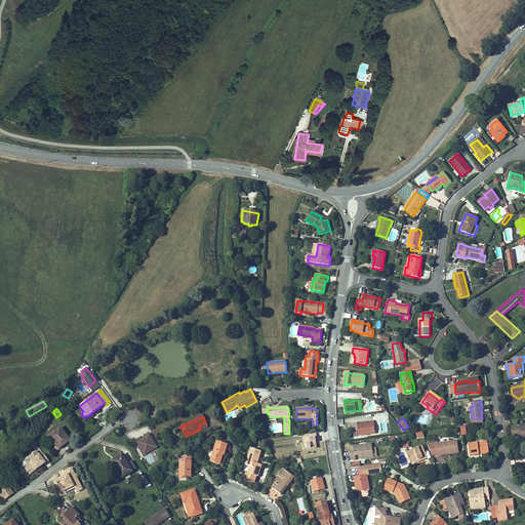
[(361,425),(357,426),(359,436),(375,434),(373,420),(369,421),(369,423),(361,425)]
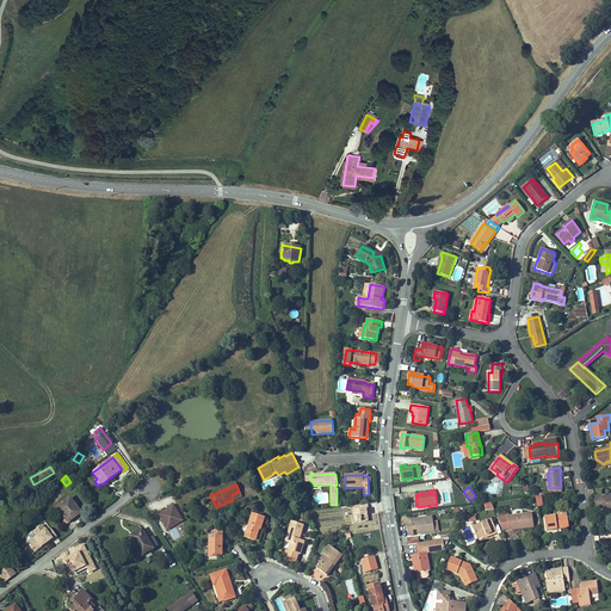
[(610,510),(610,495),(594,499),(596,507),(606,506),(606,511),(610,510)]
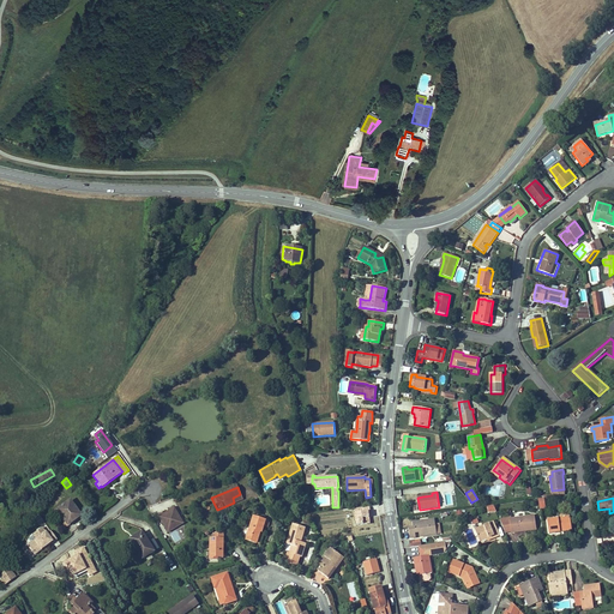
[(80,516),(70,501),(56,511),(59,515),(66,524),(73,518),(74,519),(80,516)]
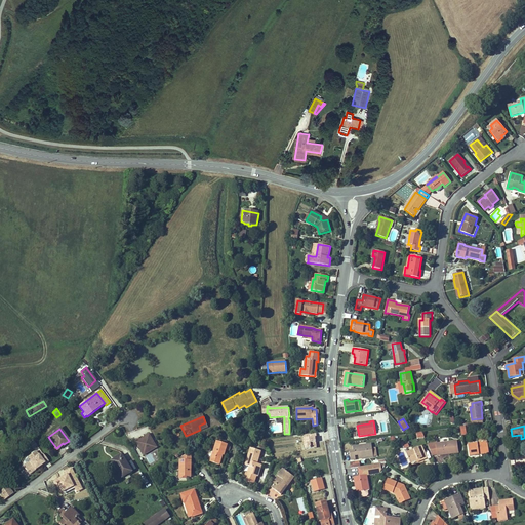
[(149,449),(156,445),(150,435),(147,436),(147,438),(145,439),(144,438),(140,440),(139,439),(135,441),(144,455),(150,451),(149,449)]
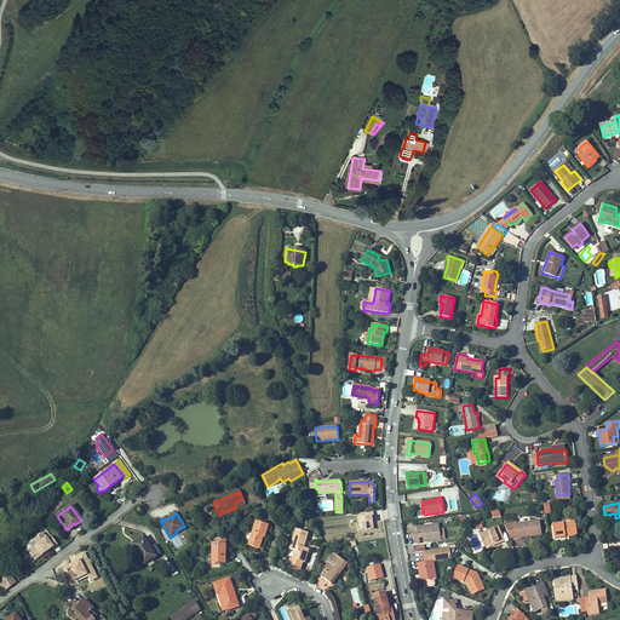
[(67,529),(59,520),(57,521),(67,533),(76,526),(75,524),(74,523),(67,529)]
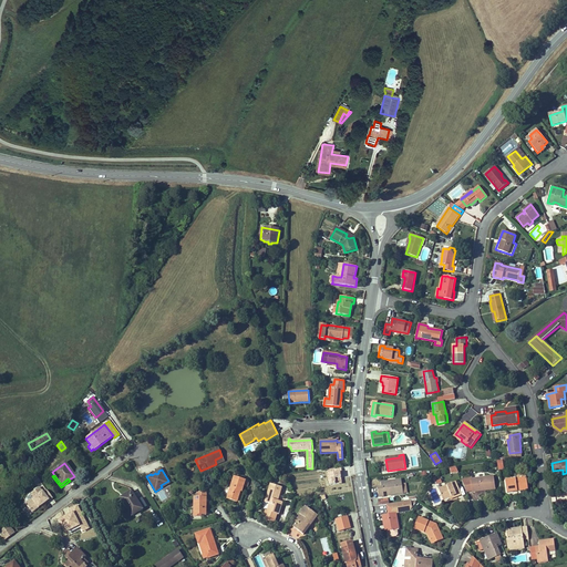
[(495,490),(494,476),(472,478),(471,480),(462,481),(466,492),(472,491),(473,492),(477,492),(477,490),(485,488),(485,491),(495,490)]
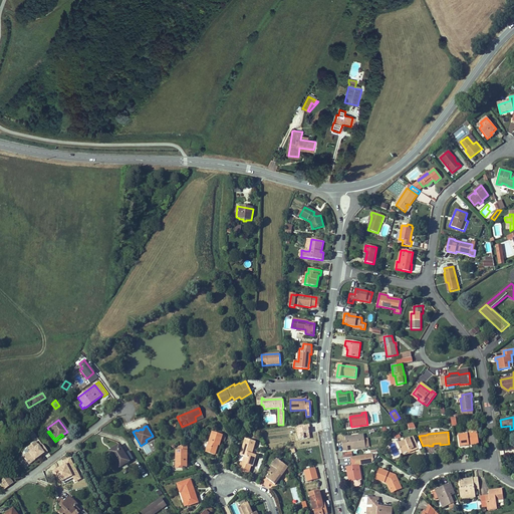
[(219,446),(221,441),(224,442),(225,438),(223,435),(222,436),(213,433),(207,452),(215,455),(218,445),(219,446)]
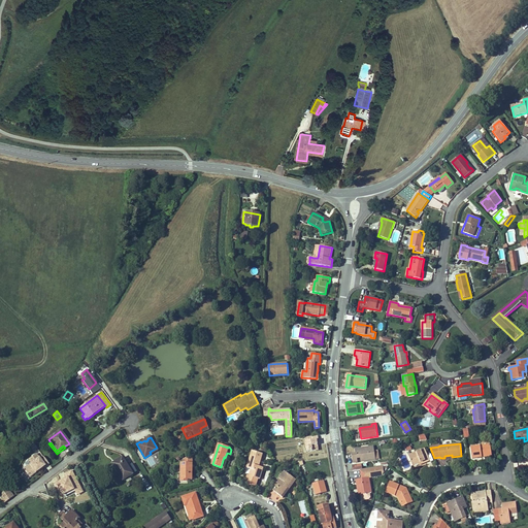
[(492,455),(490,444),(471,448),(472,459),(482,458),(482,456),(492,455)]
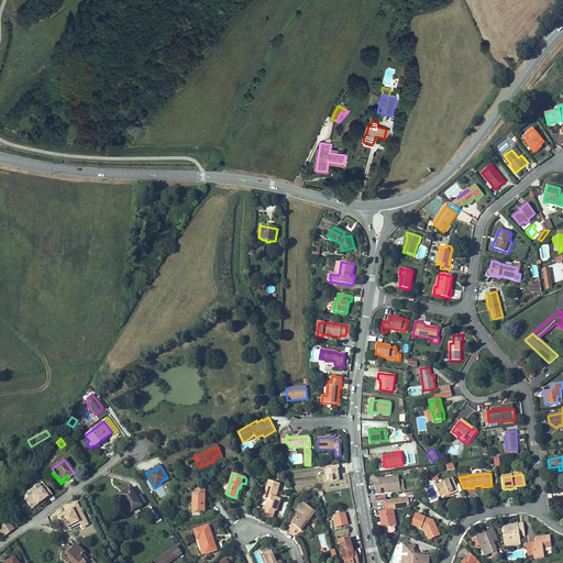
[(404,489),(404,484),(399,484),(398,481),(398,476),(378,479),(379,484),(375,485),(376,494),(381,493),(381,488),(385,487),(385,490),(392,489),(392,492),(404,489)]
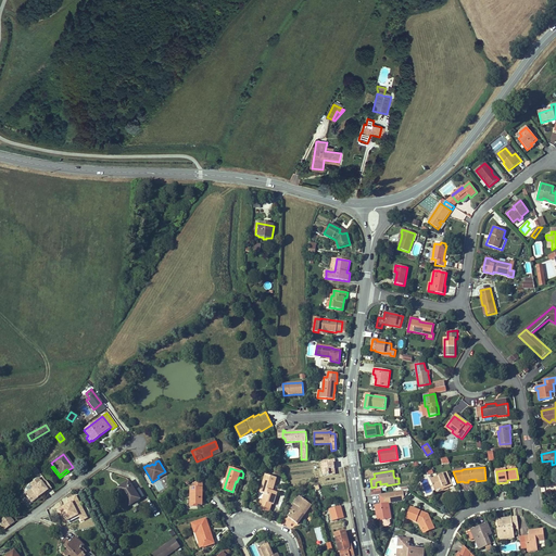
[(453,485),(447,472),(430,480),(434,490),(441,488),(447,484),(449,487),(453,485)]
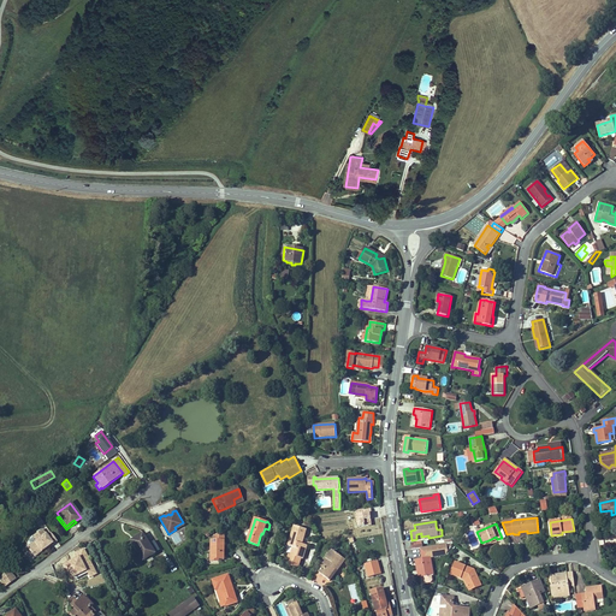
[(302,544),(306,529),(295,526),(289,546),(294,548),(291,556),(289,555),(286,564),(298,568),(301,558),(302,560),(307,545),(302,544)]
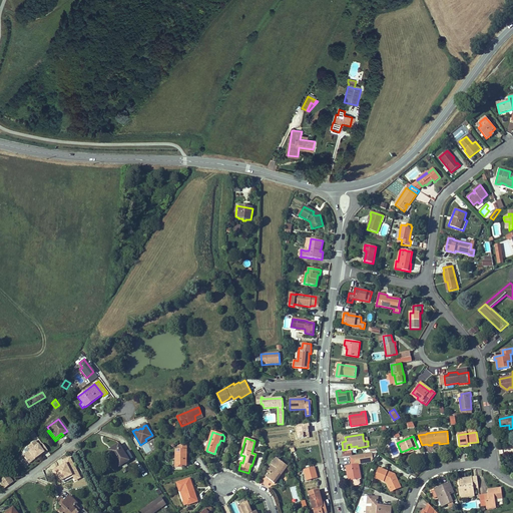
[(40,456),(47,451),(42,444),(39,447),(35,441),(27,447),(30,450),(23,456),(28,464),(34,459),(33,457),(35,455),(37,457),(40,455),(40,456)]
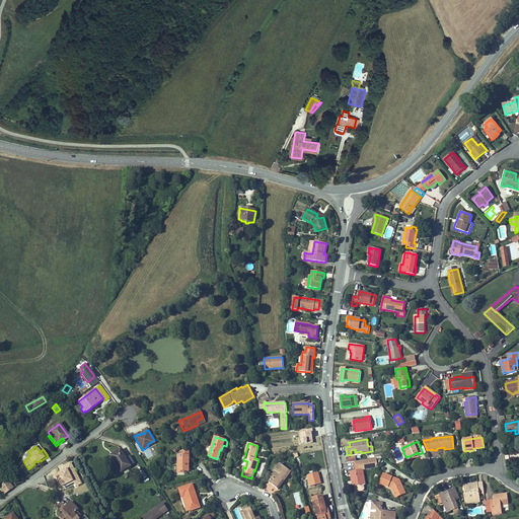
[(148,458),(153,456),(149,448),(144,451),(148,458)]
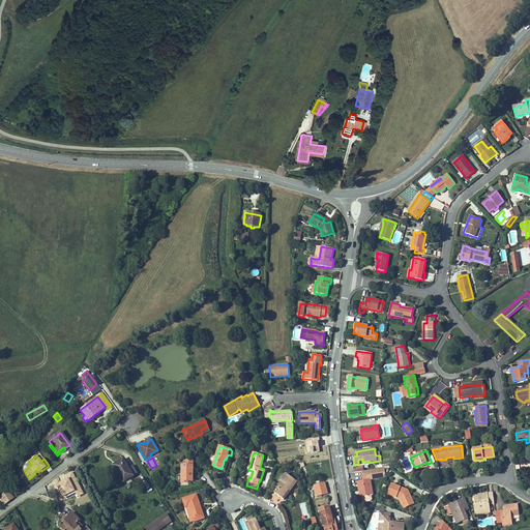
[(134,476),(123,460),(116,464),(121,472),(118,474),(123,482),(134,476)]
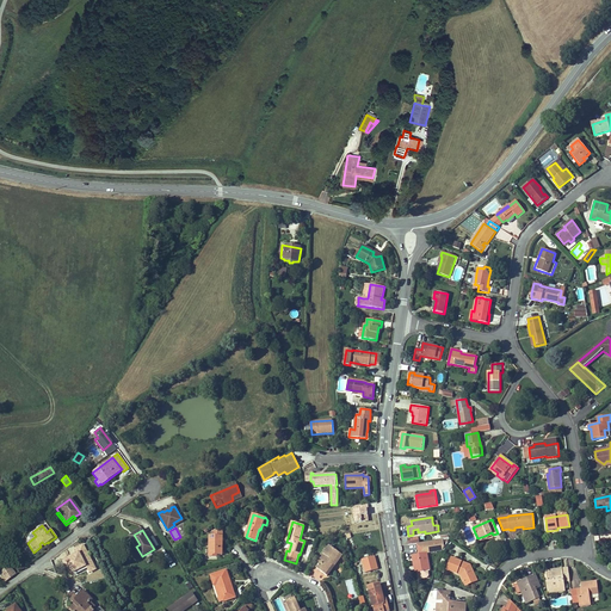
[(222,555),(222,542),(224,542),(224,538),(222,538),(222,531),(213,531),(213,537),(210,537),(210,555),(217,555),(222,555)]
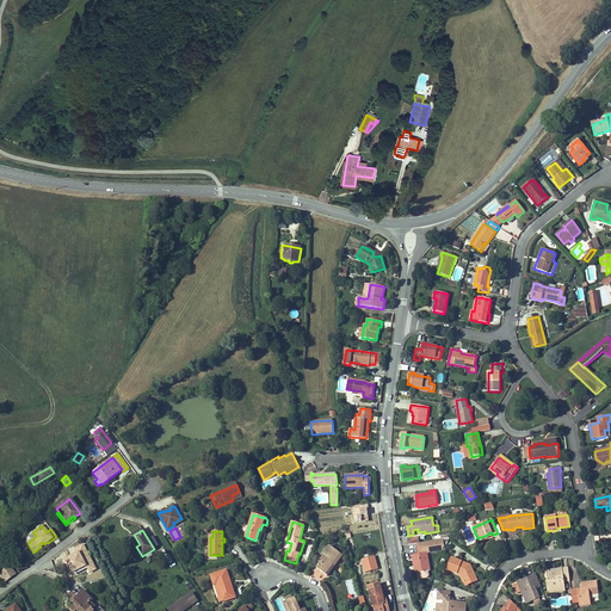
[(430,571),(427,553),(433,553),(432,549),(443,547),(442,539),(418,543),(415,543),(418,555),(413,555),(415,566),(414,567),(415,573),(417,578),(419,580),(427,578),(430,575),(429,571),(430,571)]
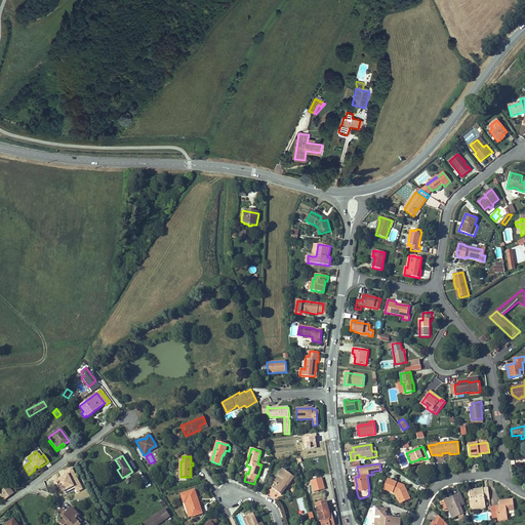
[(288,486),(286,485),(287,483),(288,484),(293,477),(283,470),(278,477),(280,478),(279,480),(272,488),(281,495),(288,486)]
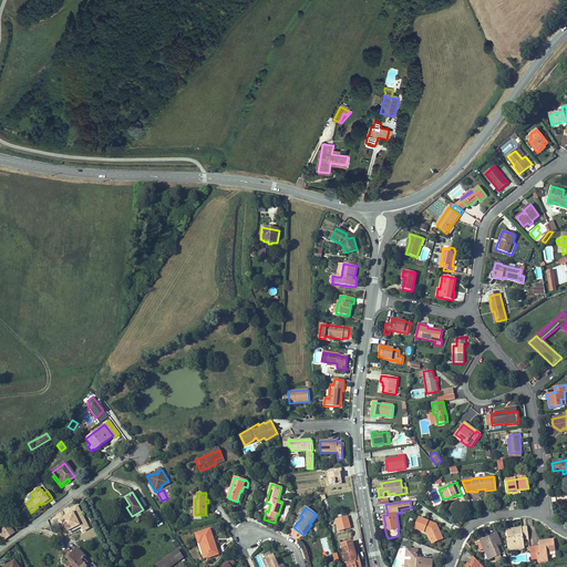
[(306,536),(319,517),(317,515),(311,523),(310,522),(309,524),(311,525),(303,535),(306,536)]
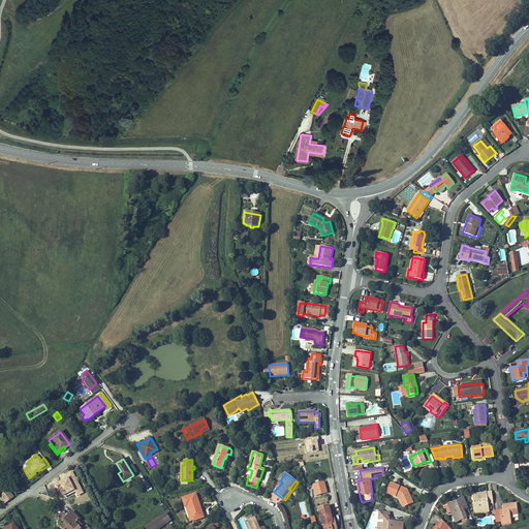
[(327,493),(323,481),(314,485),(317,496),(327,493)]
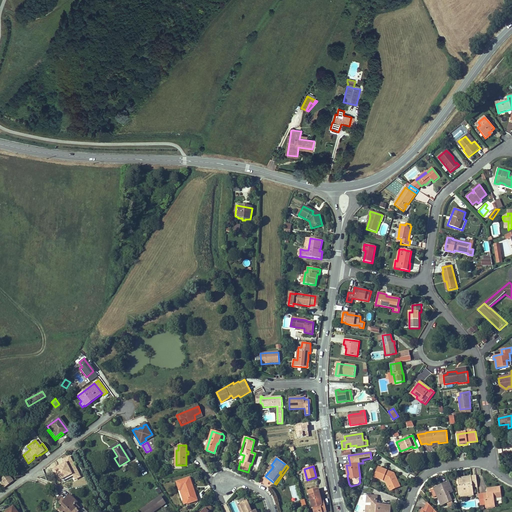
[(398,483),(394,473),(390,475),(388,474),(389,471),(378,467),(374,477),(386,482),(388,487),(398,483)]
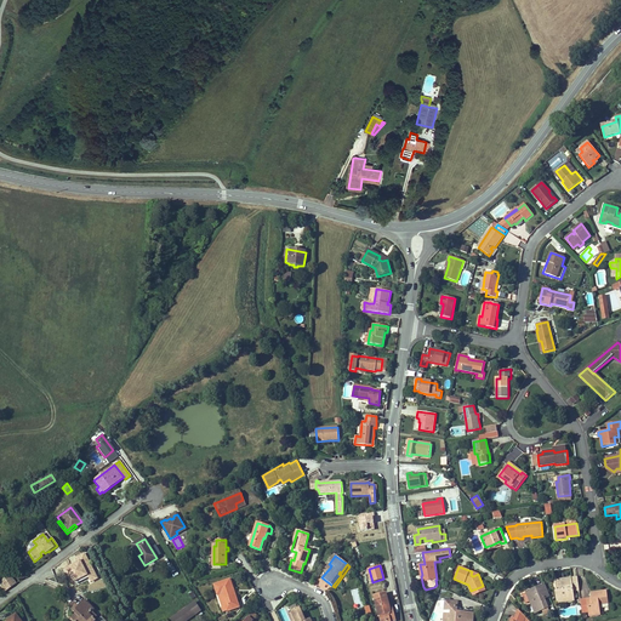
[(13,580),(7,573),(0,584),(0,585),(1,588),(13,580)]
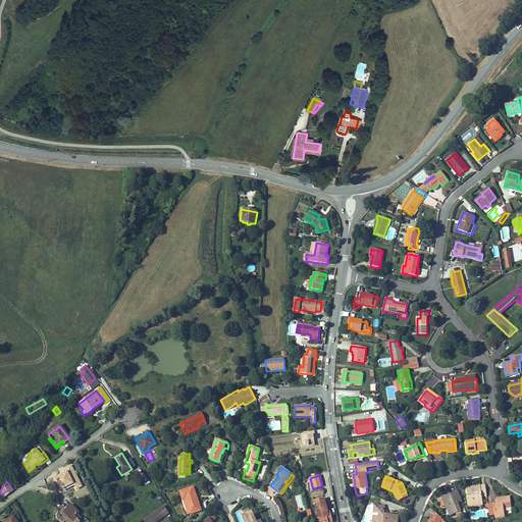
[(486,497),(485,485),(475,486),(475,488),(472,489),(472,487),(466,488),(469,507),(483,505),(482,498),(486,497)]
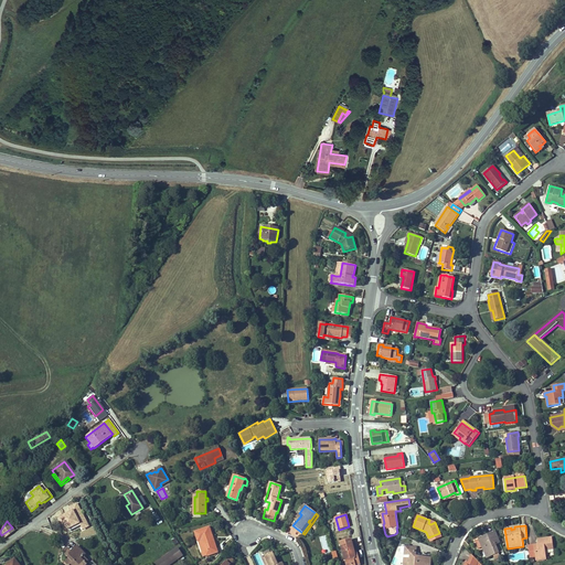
[(217,552),(210,528),(195,532),(199,541),(202,552),(205,551),(208,556),(217,552)]
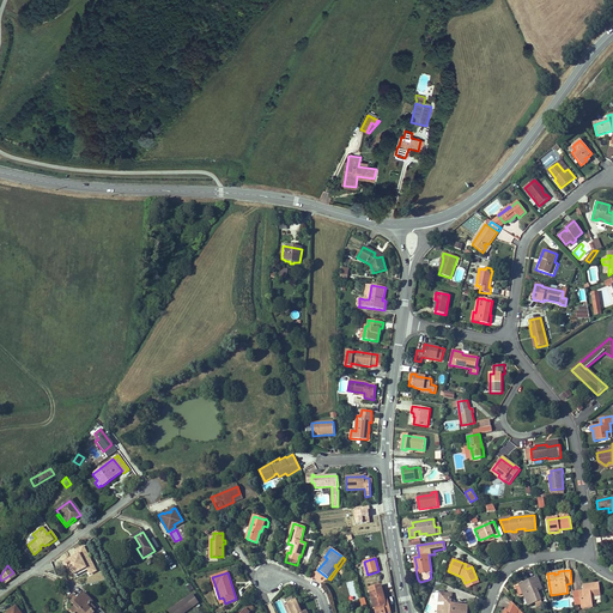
[(542,605),(536,592),(542,589),(538,577),(532,580),(533,582),(527,584),(526,582),(520,584),(520,586),(516,588),(520,595),(523,594),(528,605),(535,602),(538,607),(542,605)]
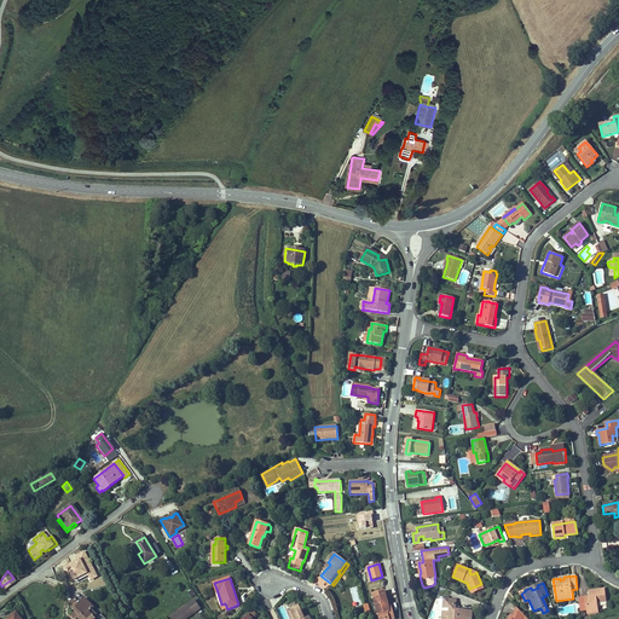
[(599,613),(597,602),(606,601),(605,589),(589,591),(589,596),(579,599),(579,601),(580,611),(586,609),(586,614),(599,613)]
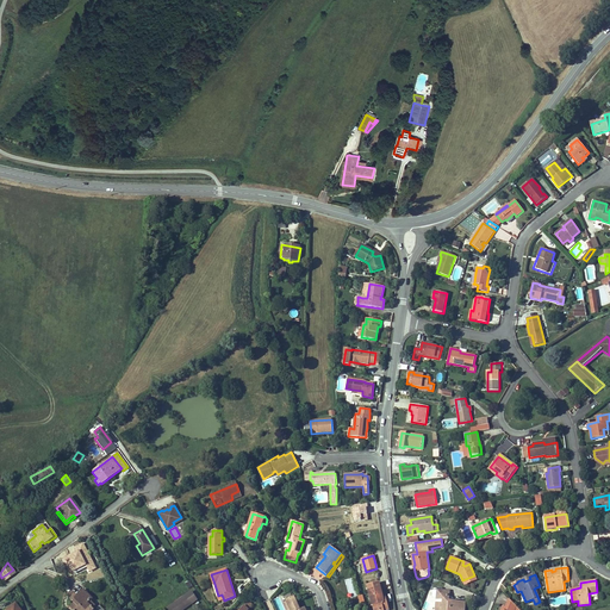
[(373,584),(367,585),(373,609),(384,609),(383,605),(388,605),(386,597),(383,598),(383,596),(383,593),(385,593),(384,587),(380,587),(378,586),(373,587),(373,584)]
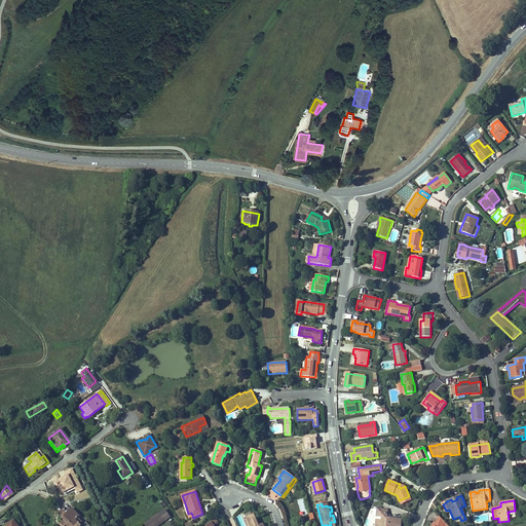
[(89,525),(86,522),(84,524),(78,518),(80,516),(74,510),(68,516),(67,514),(63,518),(64,520),(61,524),(62,525),(89,525)]
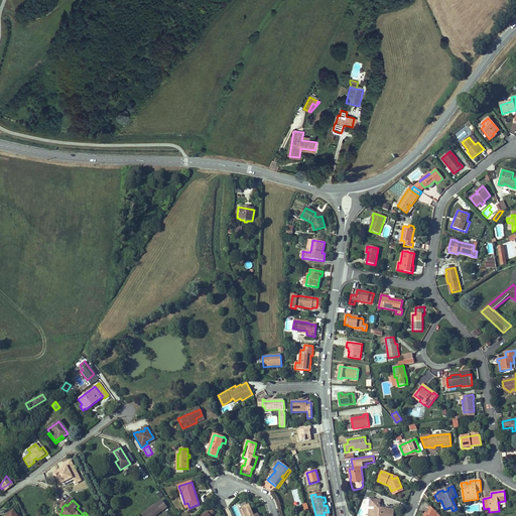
[(392,515),(393,509),(384,508),(384,507),(382,505),(380,505),(381,500),(370,500),(369,510),(366,510),(366,514),(369,514),(368,515),(392,515)]
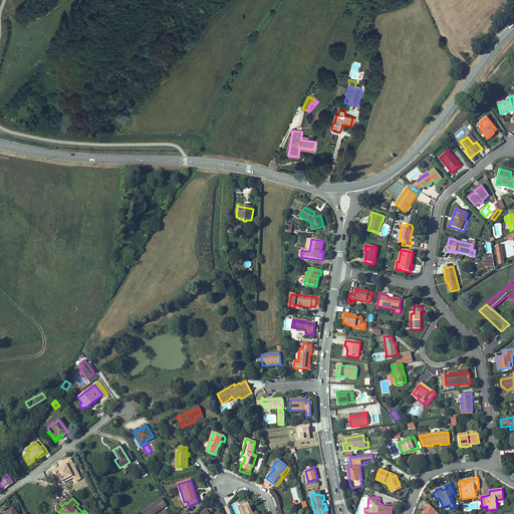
[(142,513),(153,513),(165,506),(161,500),(142,513)]
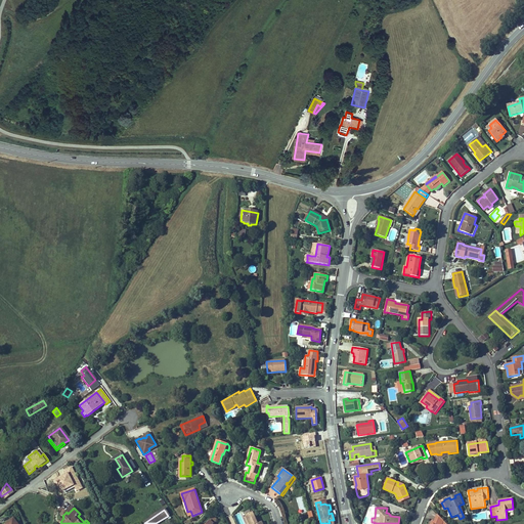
[(259,523),(257,523),(252,513),(251,513),(250,514),(249,511),(245,513),(246,516),(243,517),(246,523),(259,523)]
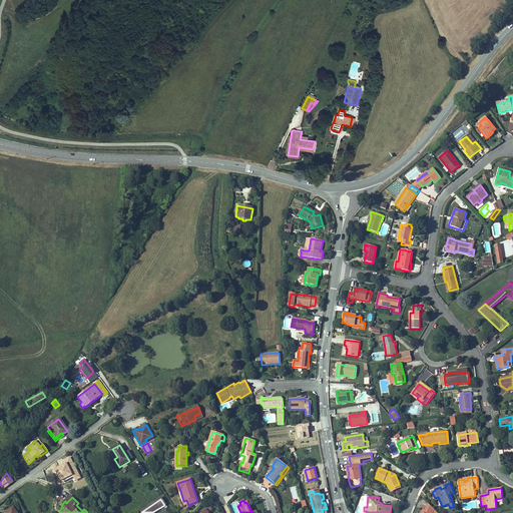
[(437,512),(434,510),(428,504),(425,511),(423,510),(421,512),(437,512)]
